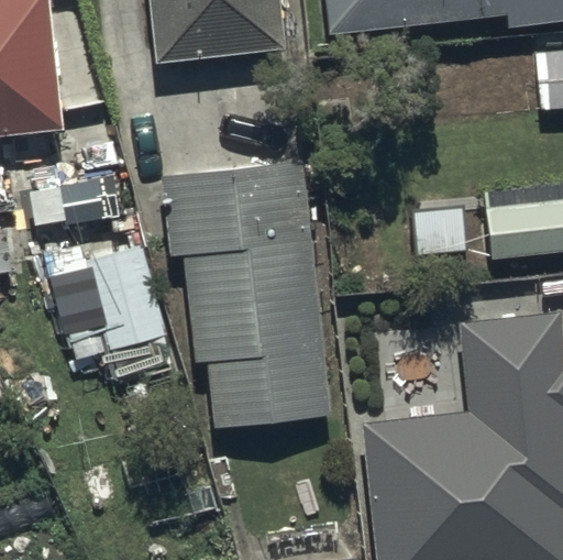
[(0,0),(0,138),(65,131),(51,0),(0,0)]
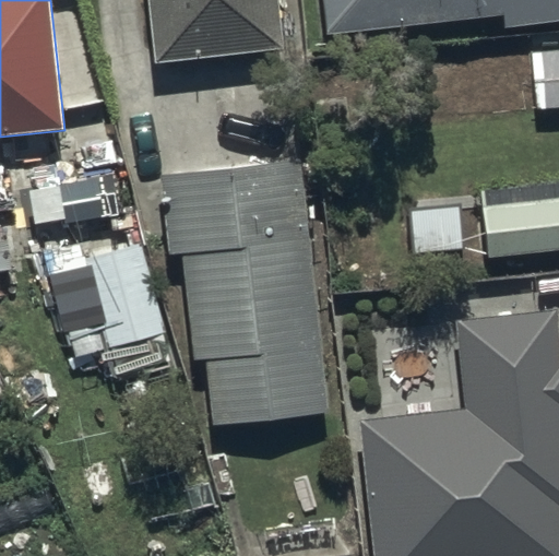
[(146,0),(155,63),(284,50),(277,0),(146,0)]
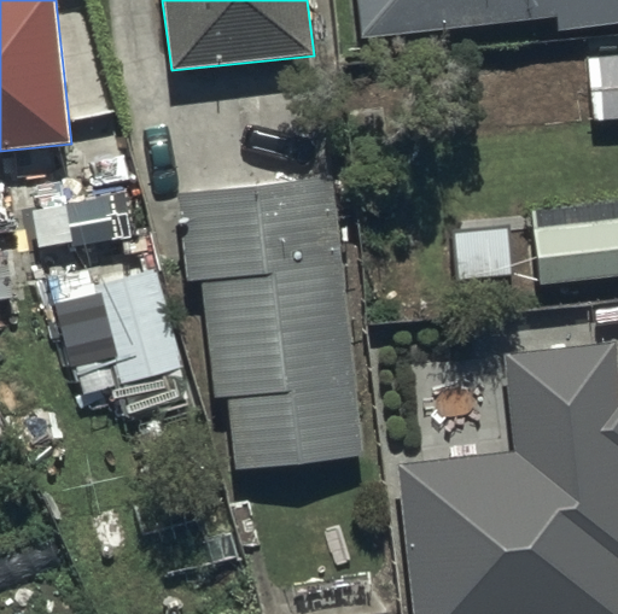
[(558,30),(617,23),(617,0),(356,0),(361,37),(557,17),(558,30)]
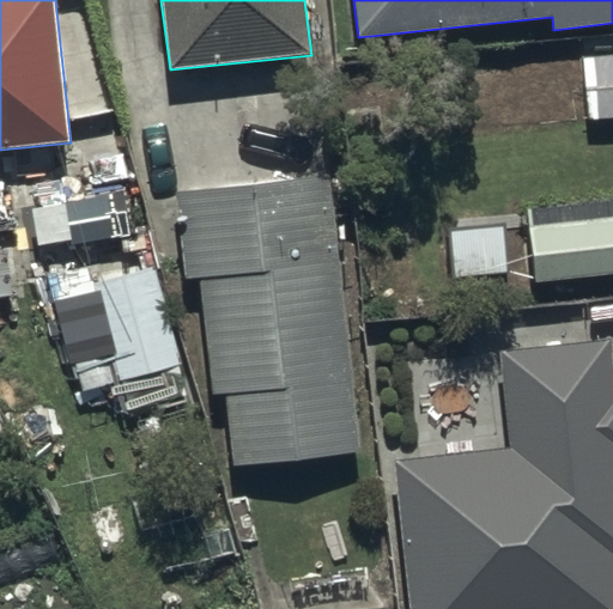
[(588,120),(612,117),(612,54),(582,56),(588,120)]
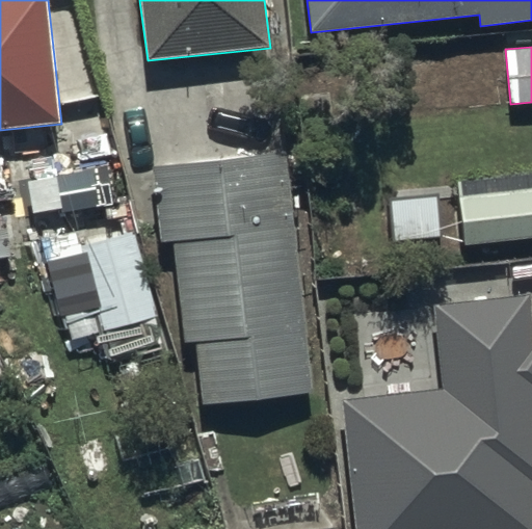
[(202,404),(313,393),(287,151),(152,165),(159,242),(173,241),(184,343),(195,342),(202,404)]
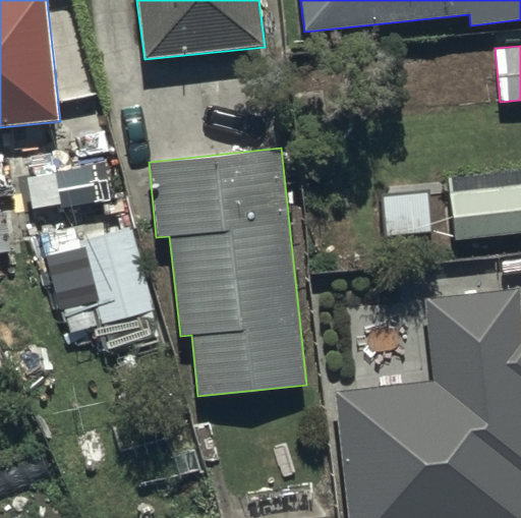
[(520,233),(520,169),(448,177),(455,241),(520,233)]
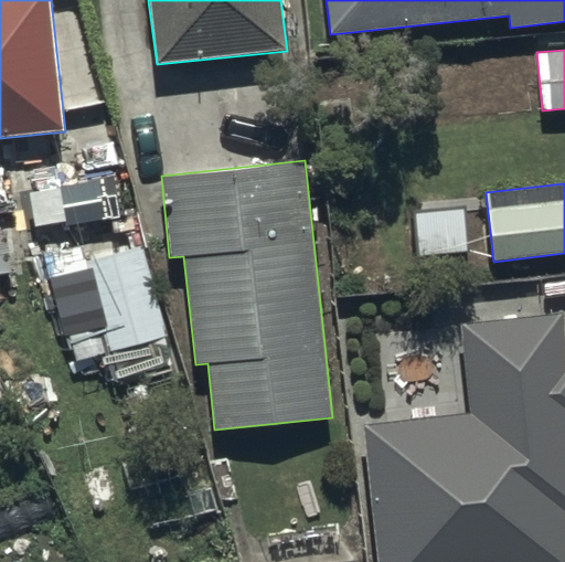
[(470,253),(466,205),(412,210),(416,257),(470,253)]
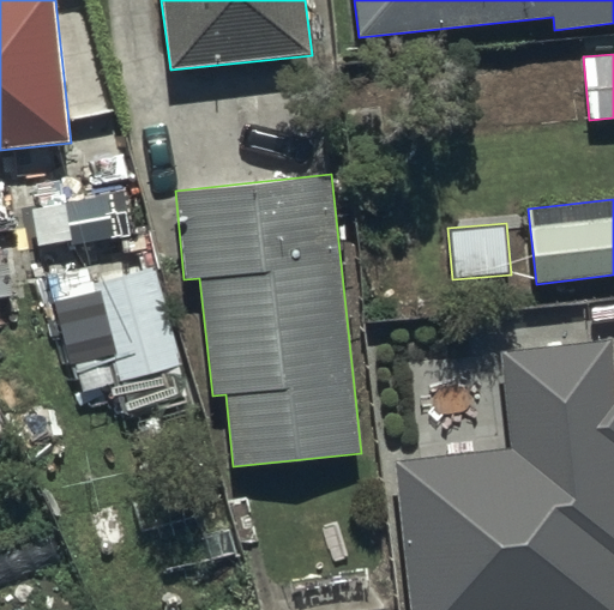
[(120,382),(181,366),(154,267),(92,284),(120,382)]
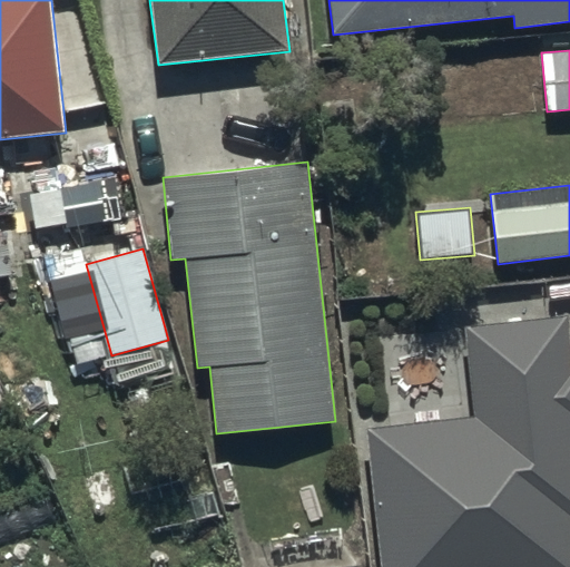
[(569,566),(569,322),(569,316),(464,328),(474,418),(365,430),(380,566),(569,566)]
